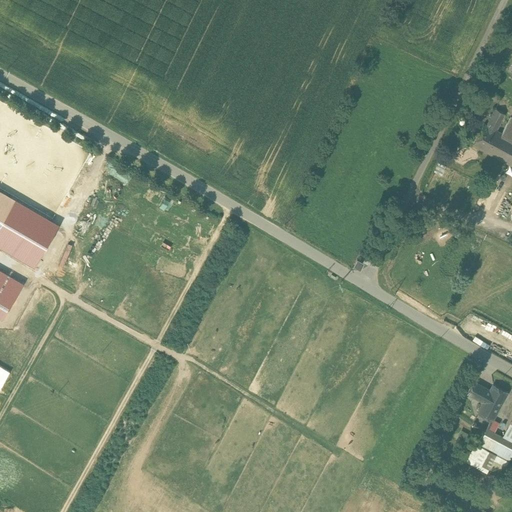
[(495,109),(487,125),(496,130),(505,114),(495,109)]
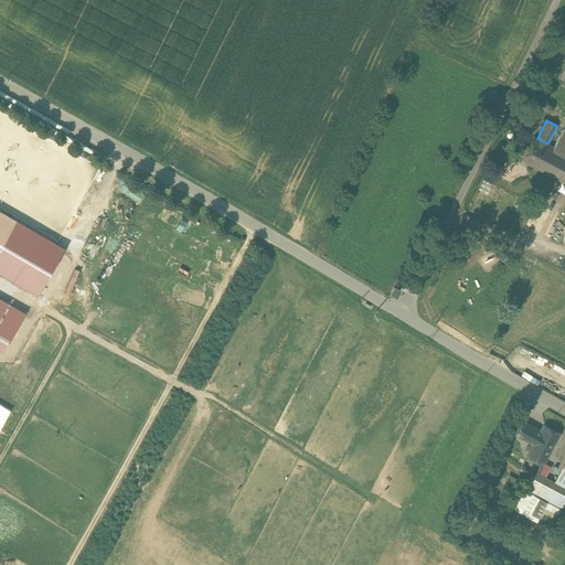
[(564,129),(563,129),(554,147),(564,152),(564,129)]
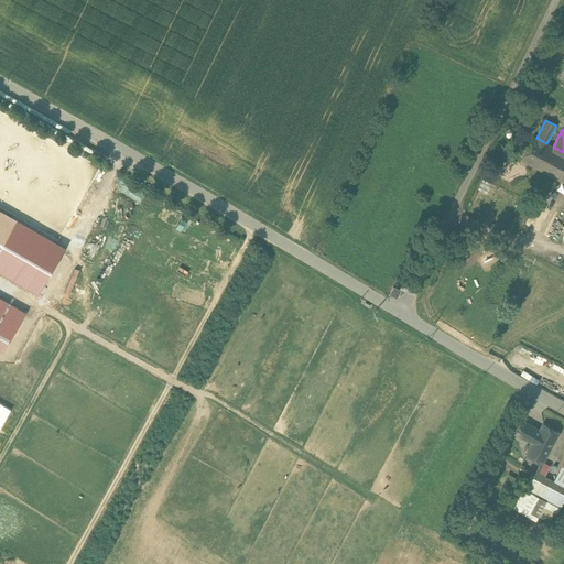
[(537,138),(533,136),(521,159),(563,181),(563,152),(553,147),(546,143),(537,138)]
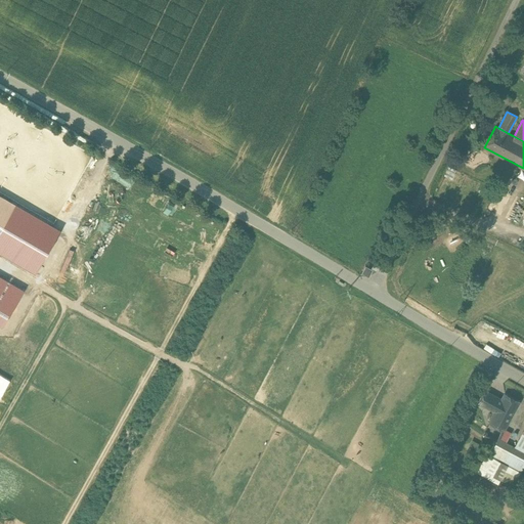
[(0,226),(12,205),(0,197),(0,226)]
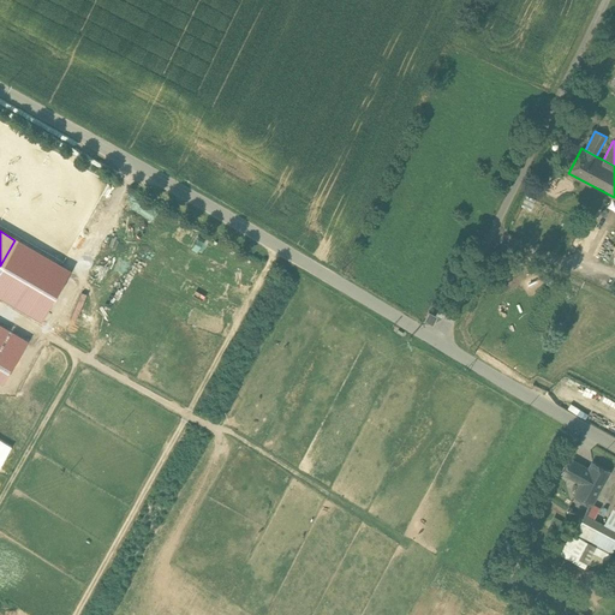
[(433,320),(435,314),(429,310),(425,317),(433,320)]
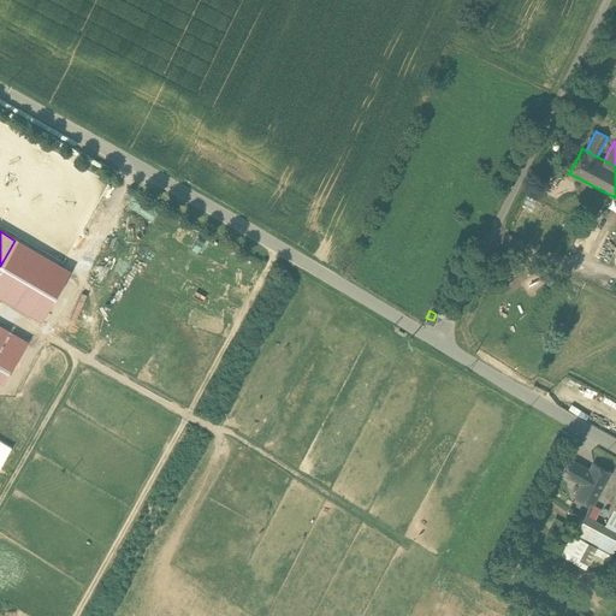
[(0,437),(0,466),(12,444),(0,437)]
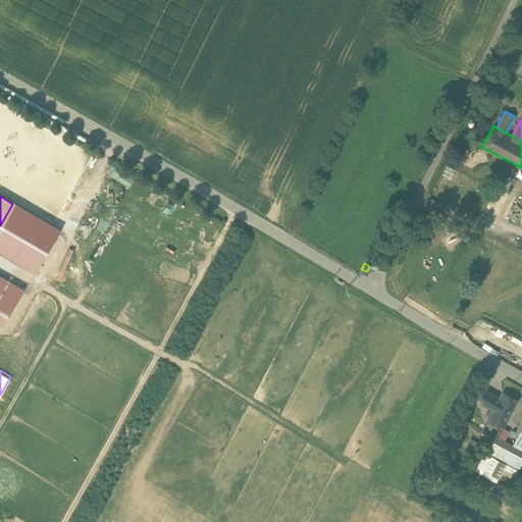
[(496,396),(483,389),(477,401),(488,408),(496,396)]
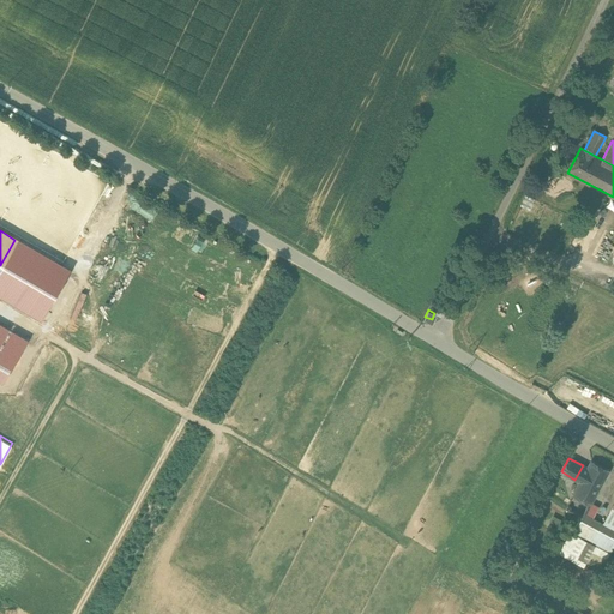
[(588,468),(583,465),(575,480),(581,482),(573,494),(590,503),(607,471),(608,471),(608,470),(607,470),(591,462),(588,468)]
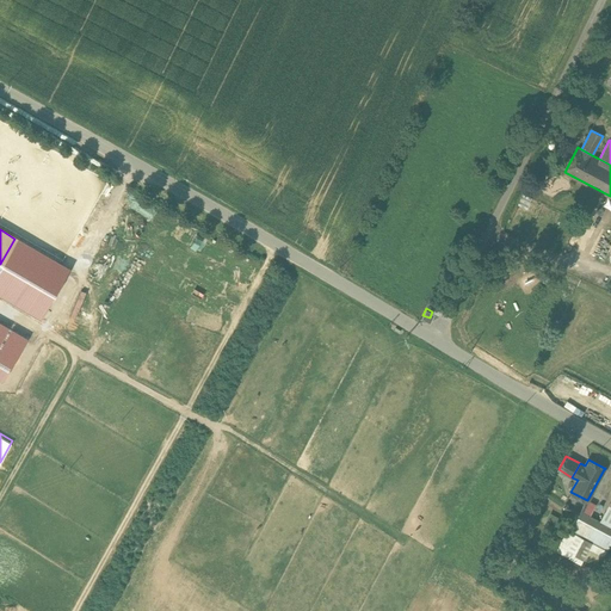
[(610,504),(609,504),(599,522),(580,511),(579,514),(580,516),(572,530),(591,539),(588,544),(602,551),(604,547),(606,548),(610,539),(610,504)]
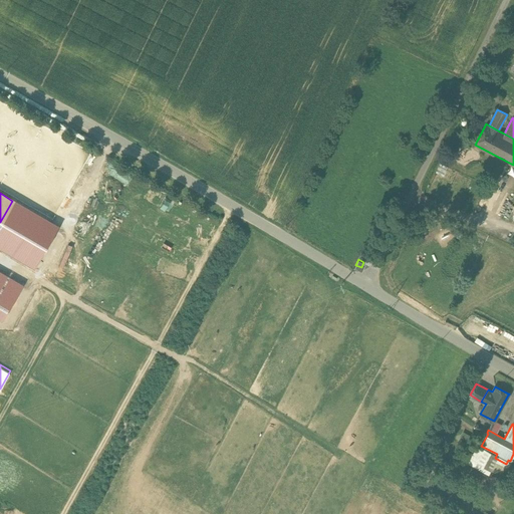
[(478,445),(468,463),(487,473),(495,458),(497,454),(481,446),(478,445)]
